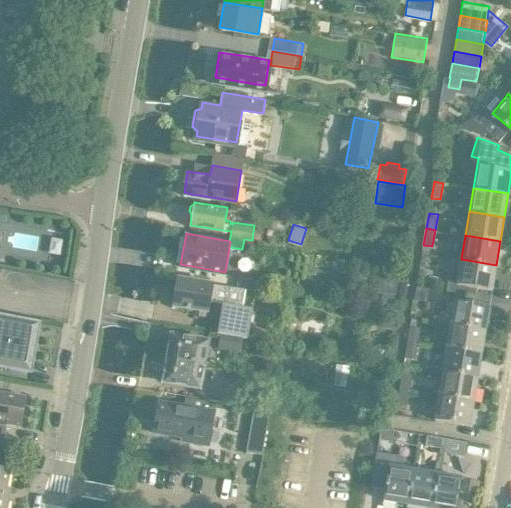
[(496,265),(461,259),(461,258),(452,256),(447,289),(456,290),(456,289),(475,292),(476,286),(491,288),(496,265)]
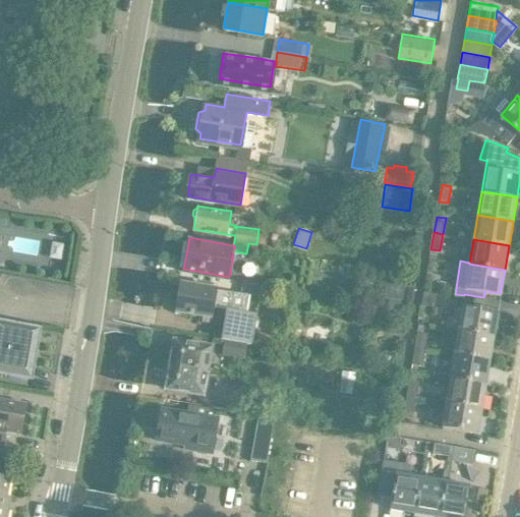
[(243,278),(241,291),(262,294),(265,282),(243,278)]
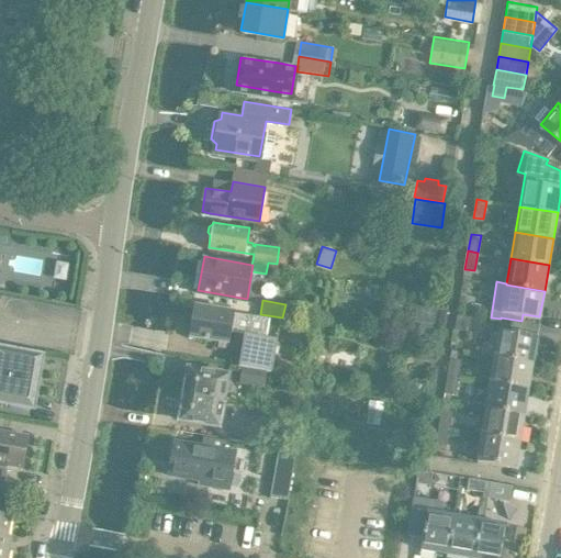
[(435,335),(440,303),(416,300),(412,332),(435,335)]
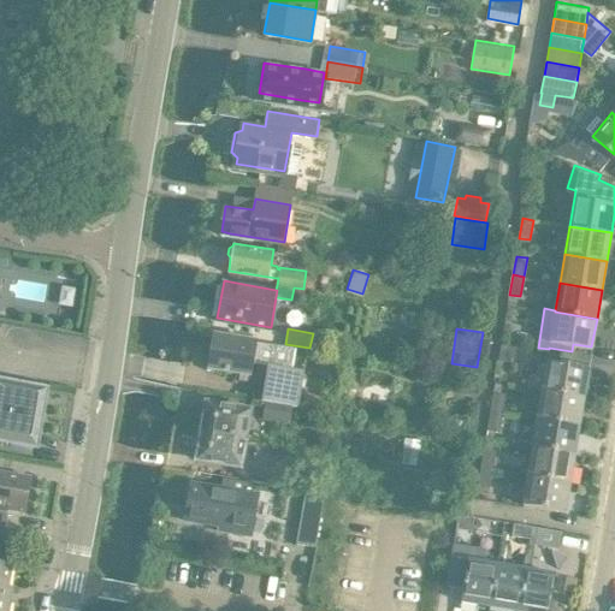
[(250,372),(253,361),(260,362),(293,367),(295,348),(214,333),(210,363),(250,372)]
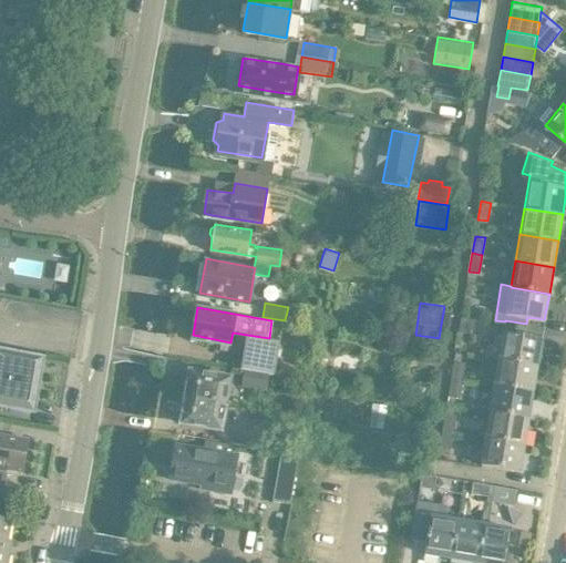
[(462,315),(461,317),(459,330),(473,333),(475,319),(472,318),(472,317),(462,315)]
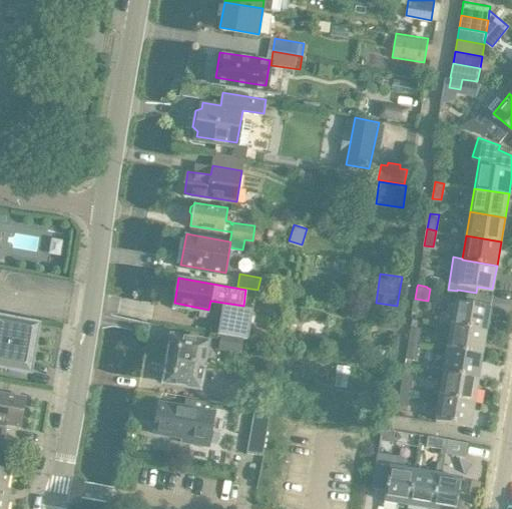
[(451,324),(486,330),(490,306),(475,303),(476,293),(457,290),(457,291),(456,298),(449,297),(446,309),(442,308),(440,320),(452,322),(451,324)]
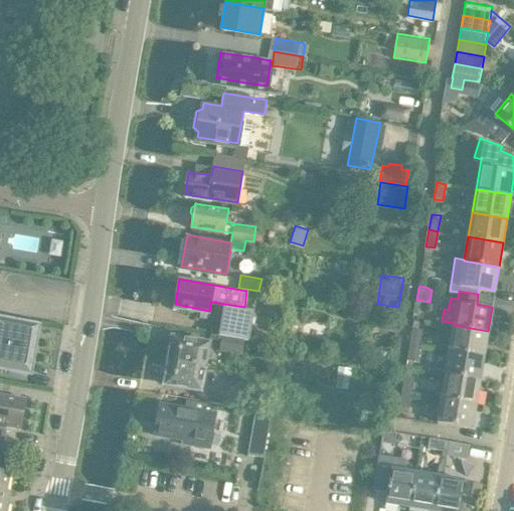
[(222,334),(244,338),(245,336),(247,337),(252,309),(244,307),(217,303),(212,331),(222,333),(222,334)]
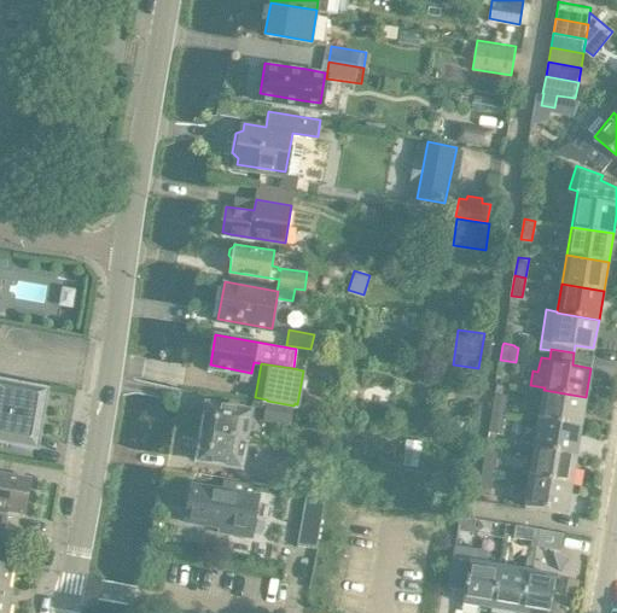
[(46,387),(0,379),(0,438),(36,444),(46,387)]
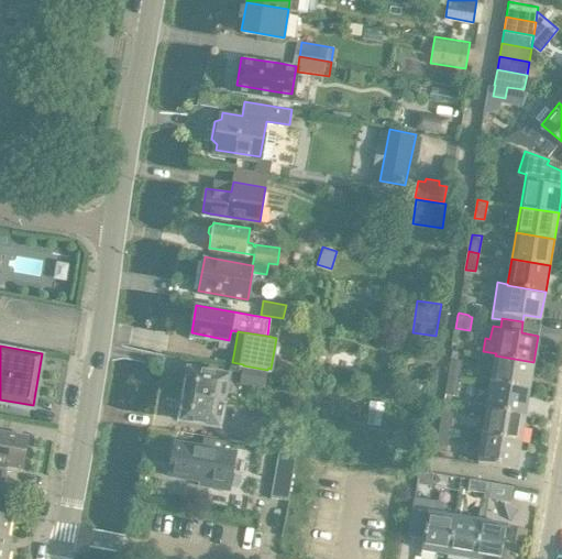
[(491,382),(529,388),(533,362),(495,355),(491,382)]
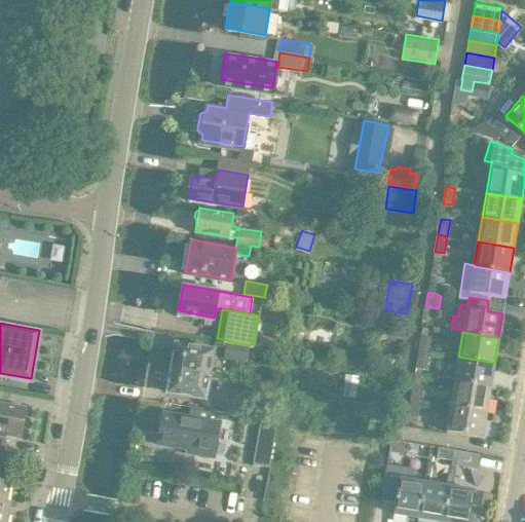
[(418,350),(428,351),(430,335),(421,334),(418,350)]
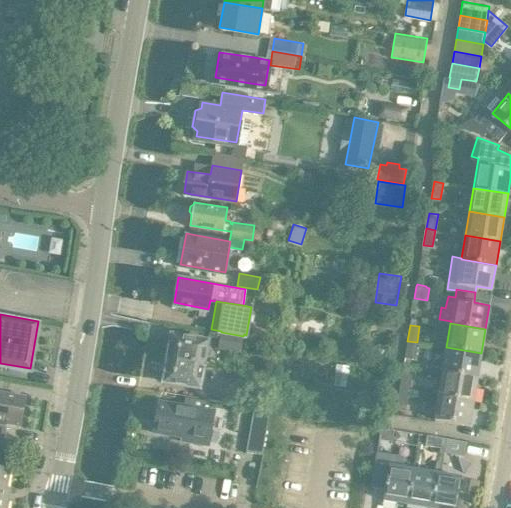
[(168,356),(203,362),(207,338),(172,332),(171,340),(167,344),(165,350),(168,354),(168,356)]
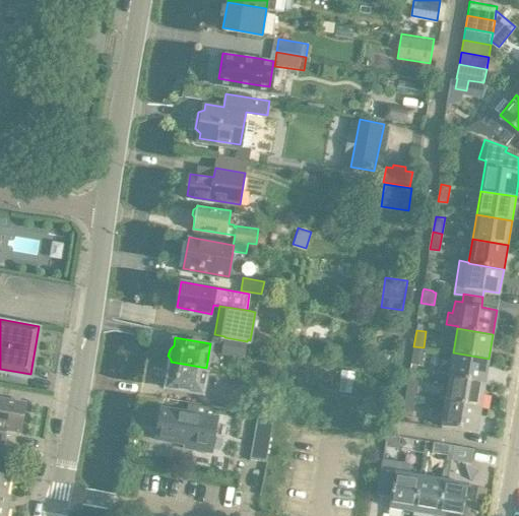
[(247,341),(224,337),(222,351),(245,357),(247,341)]
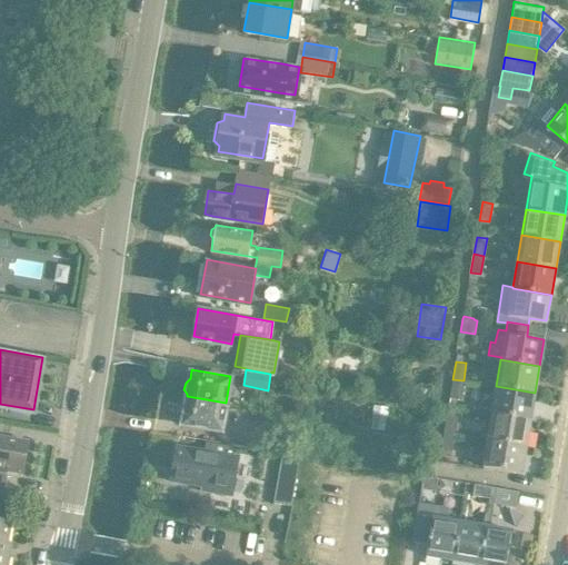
[(464,380),(452,379),(450,396),(460,398),(464,380)]
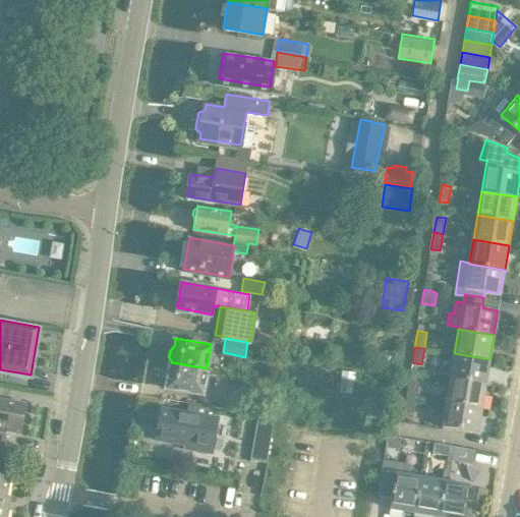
[(450,377),(485,383),(489,359),(454,353),(450,377)]
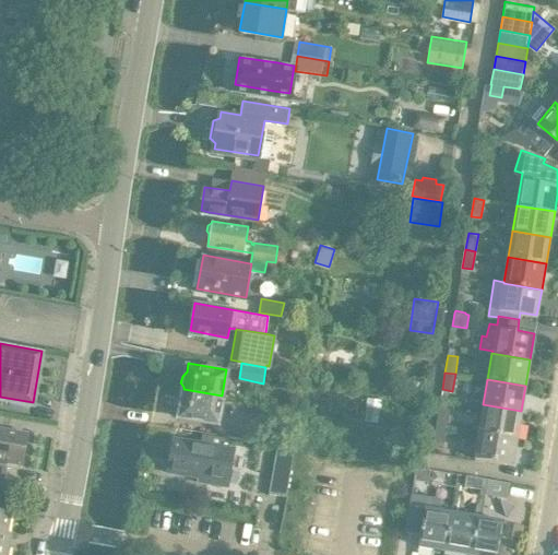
[(222,396),(183,389),(183,390),(179,392),(177,401),(180,405),(179,414),(217,421),(222,396)]
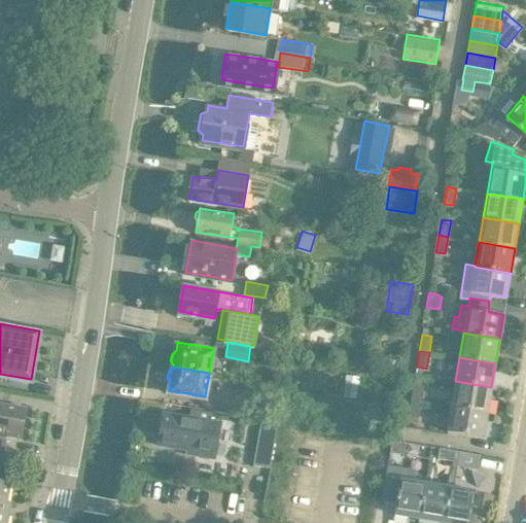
[(451,406),(487,412),(491,387),(455,381),(451,406)]
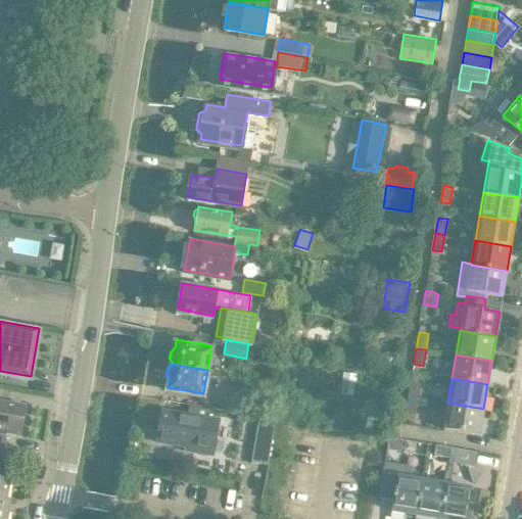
[(409,395),(418,397),(420,382),(411,380),(409,395)]
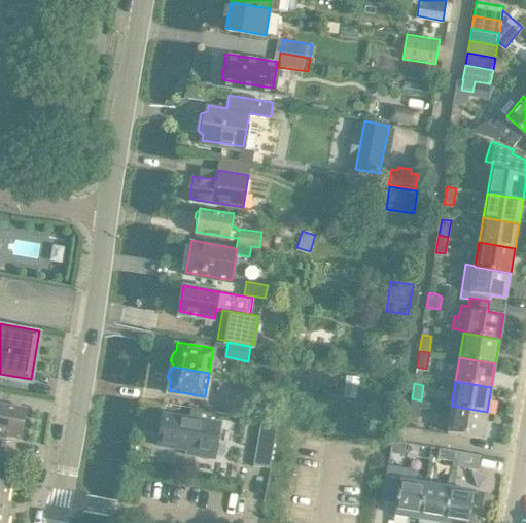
[(421,401),(412,398),(409,415),(418,417),(421,401)]
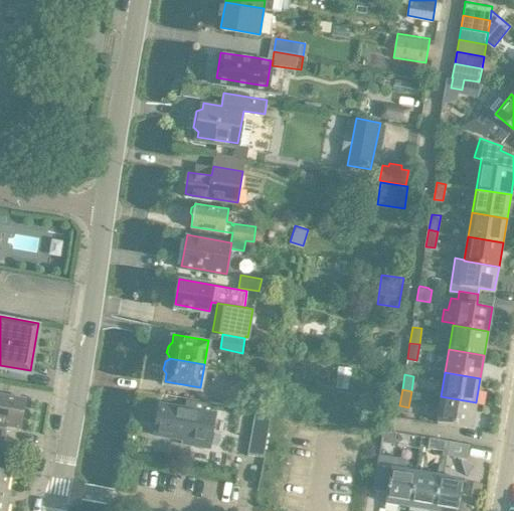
[(0,441),(5,442),(7,424),(21,428),(26,397),(0,392),(0,441)]
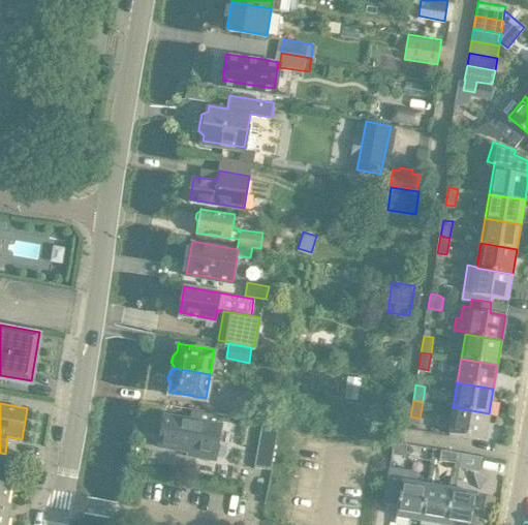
[(489,413),(453,407),(448,433),(485,438),(489,413)]
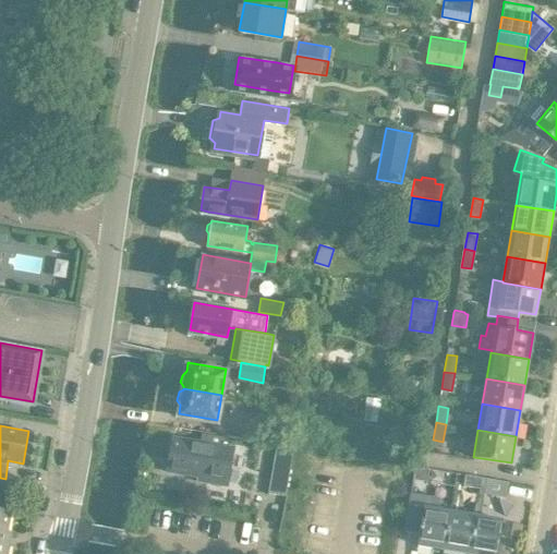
[(176,437),(170,468),(200,472),(198,478),(244,486),(250,450),(243,449),(176,437)]
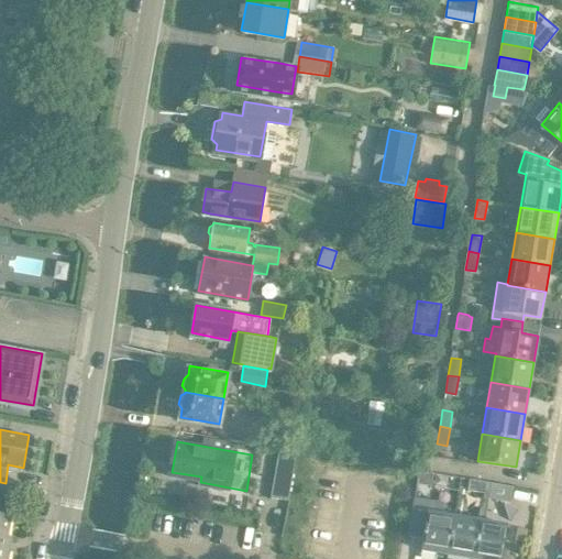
[(277,464),(272,496),(287,499),(288,499),(289,497),(295,467),(298,450),(296,450),(281,447),(277,464)]
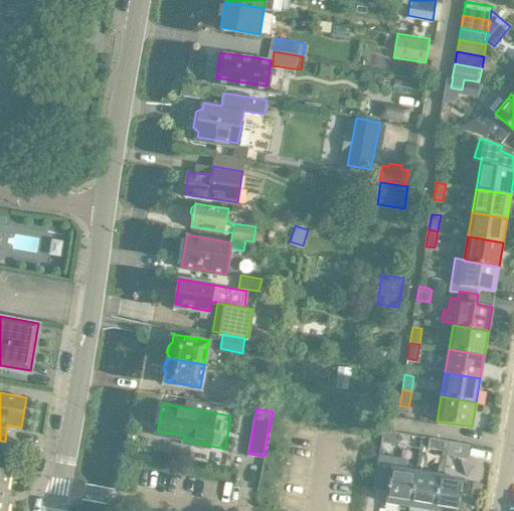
[(444,450),(445,439),(430,436),(429,447),(444,450)]
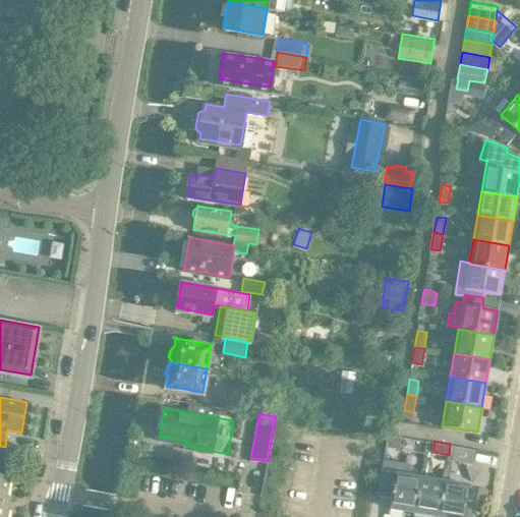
[(450,444),(449,455),(448,457),(473,461),(475,448),(450,444)]
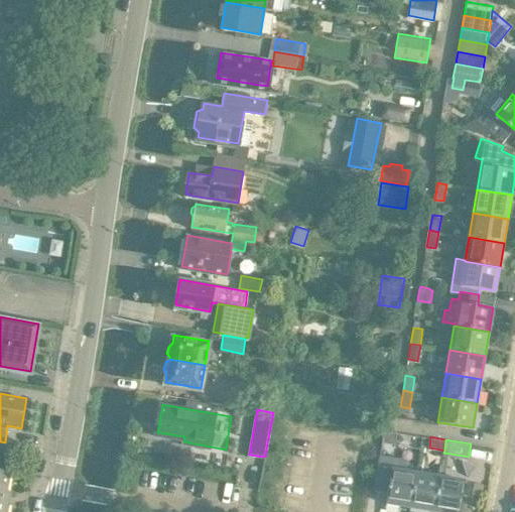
[(410,507),(416,471),(392,467),(386,503),(410,507)]
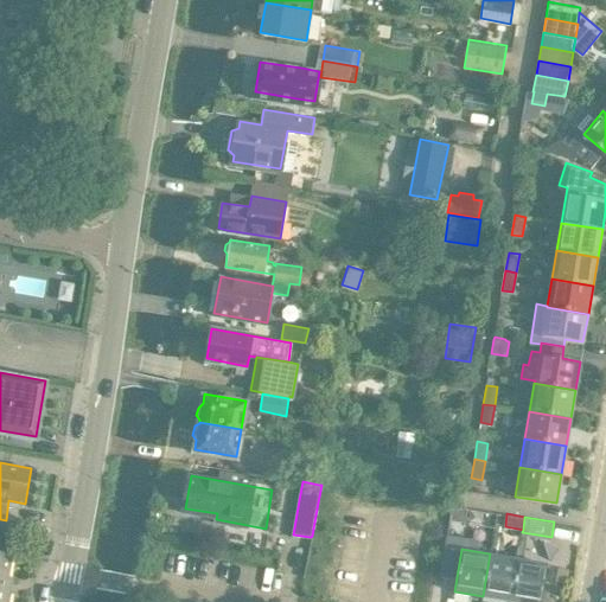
[(0,601),(5,601),(7,588),(6,587),(11,556),(0,554),(0,601)]
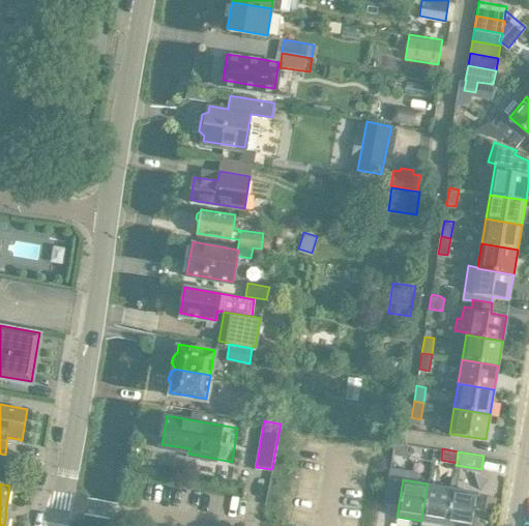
[(428,484),(421,521),(446,525),(452,488),(428,484)]
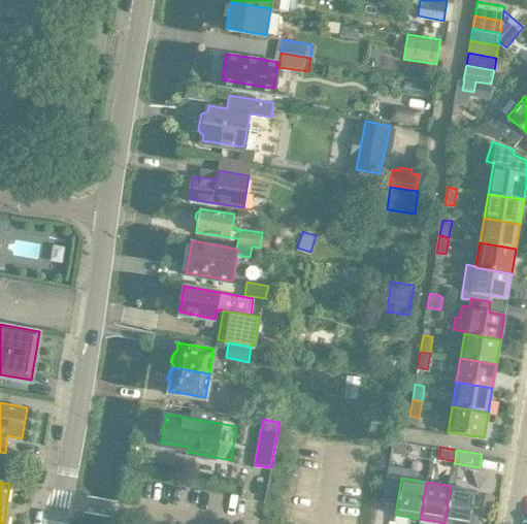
[(451,486),(445,523),(451,523),(469,523),(475,490),(451,486)]
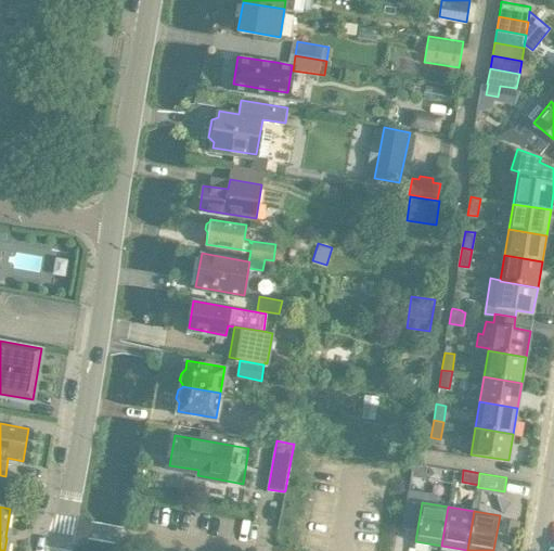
[(511,517),(509,529),(519,532),(520,519),(511,517)]
